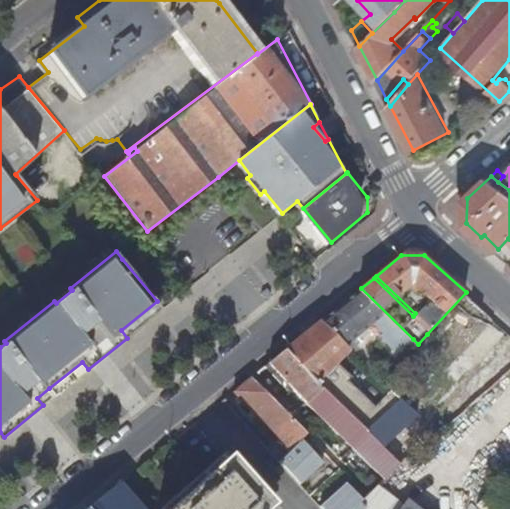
[(361,288),(323,319),(347,343),(378,319),(386,331),(383,333),(398,351),(406,344),(407,345),(413,339),(361,288)]
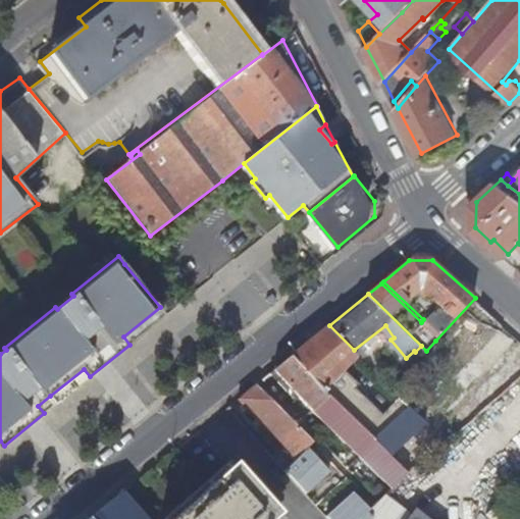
[(123,336),(130,345),(166,315),(160,307),(123,336)]
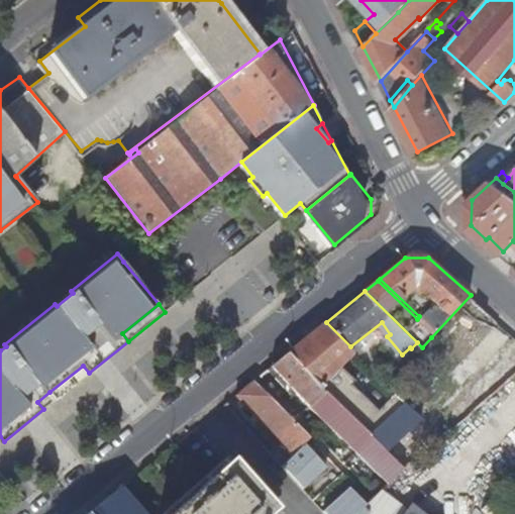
[(321,384),(354,350),(350,346),(326,322),(289,351),(321,384)]
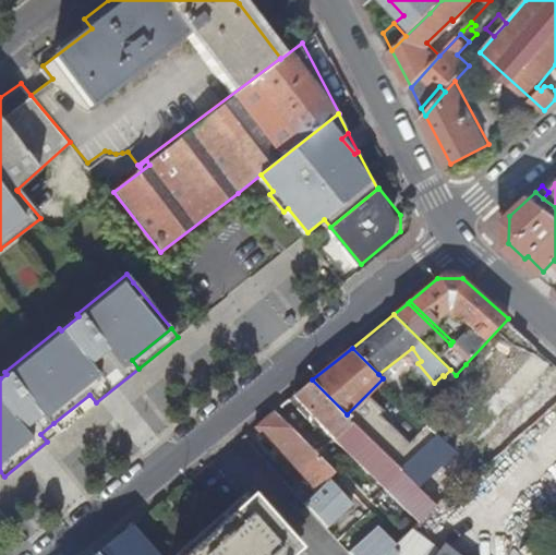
[(483,382),(466,364),(456,375),(474,394),(483,382)]
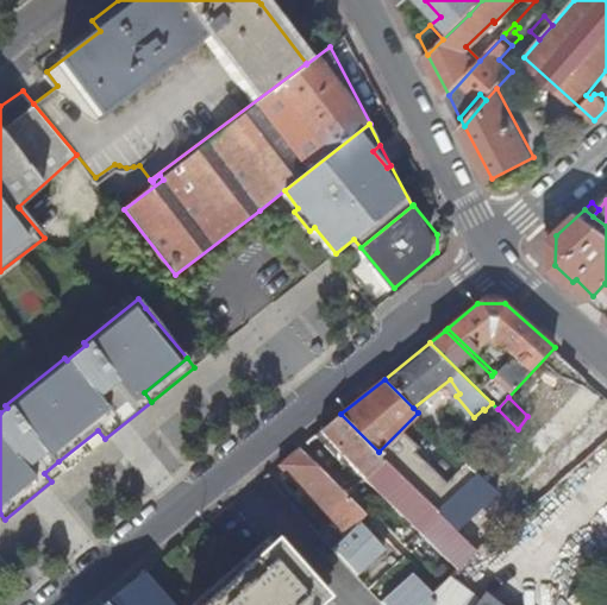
[(606,402),(549,460),(565,477),(606,440),(606,402)]
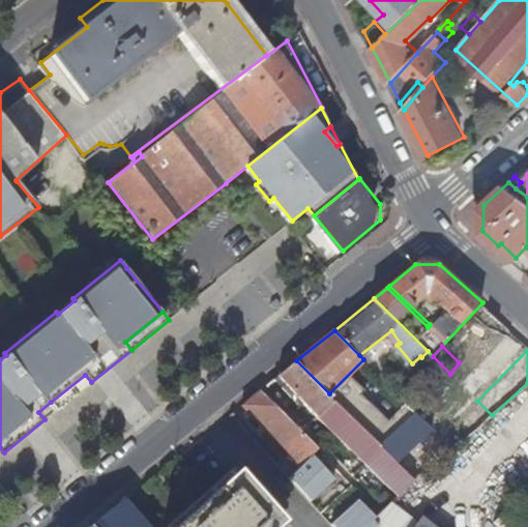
[(282,375),(341,436),(349,428),(363,442),(371,436),(329,393),(296,360),(295,361),(282,375)]
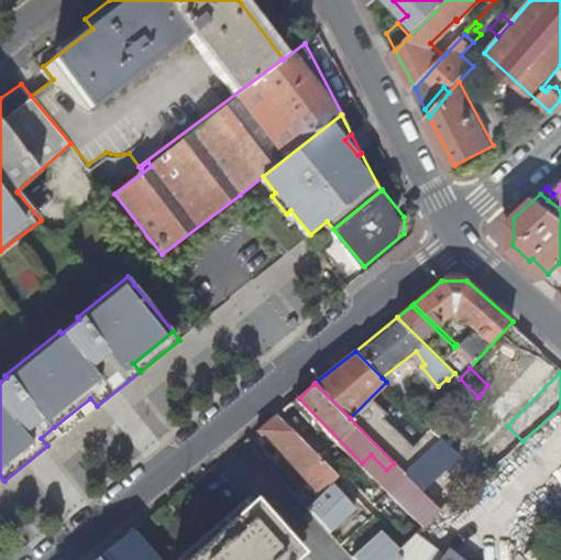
[(97,406),(90,398),(54,427),(61,436),(97,406)]
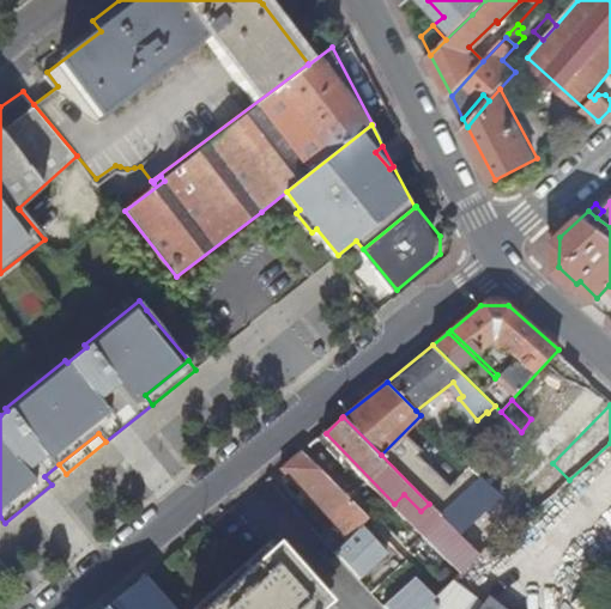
[(343,516),(357,529),(369,516),(303,448),(280,466),(333,518),(340,510),(342,513),(343,516)]
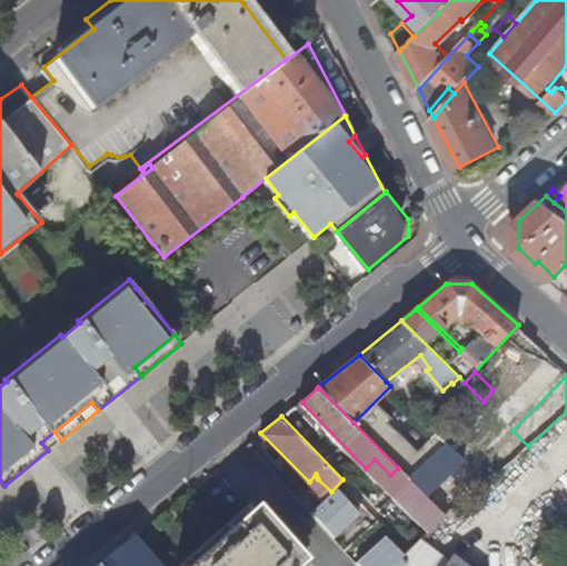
[(455,440),(449,435),(445,439),(449,444),(450,445),(455,440)]
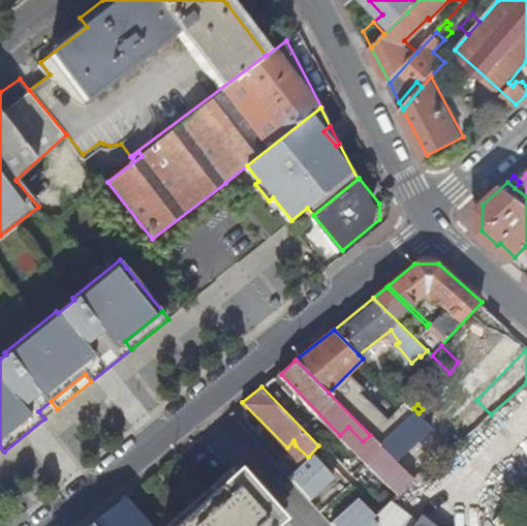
[(403,426),(417,412),(413,408),(411,406),(397,420),(403,426)]
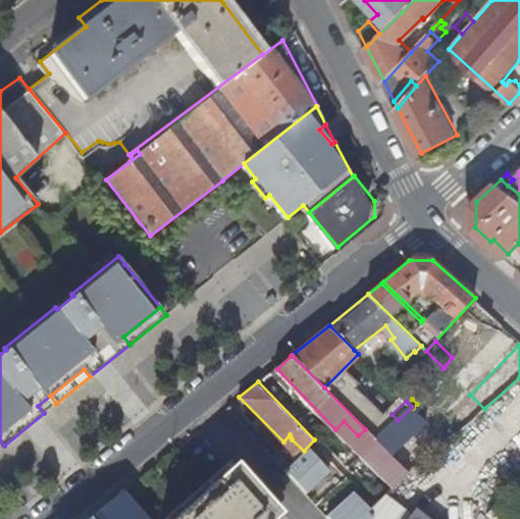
[(398,420),(376,439),(392,456),(426,423),(427,422),(413,408),(412,407),(398,420)]
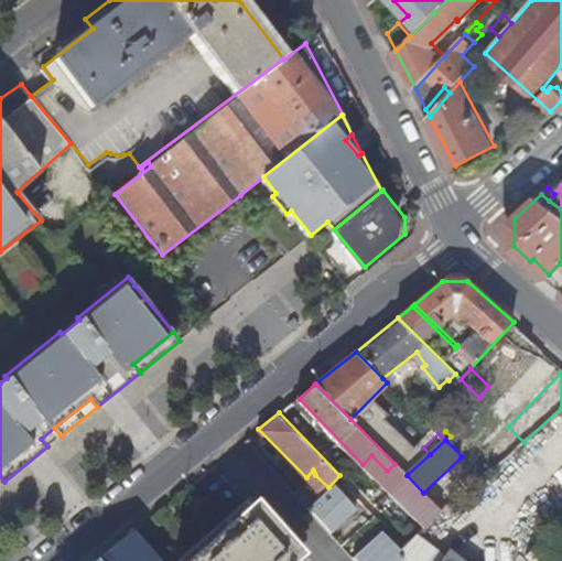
[(391,489),(407,475),(395,464),(387,471),(371,455),(363,464),(391,489)]
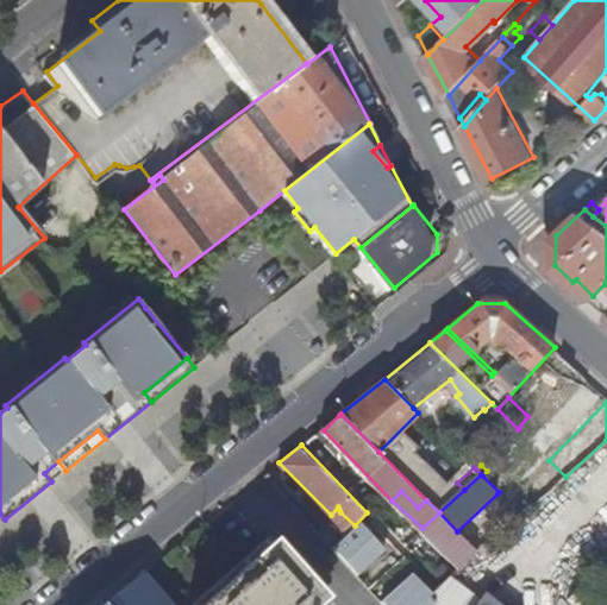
[(517,516),(498,493),(457,531),(476,549),(517,516)]
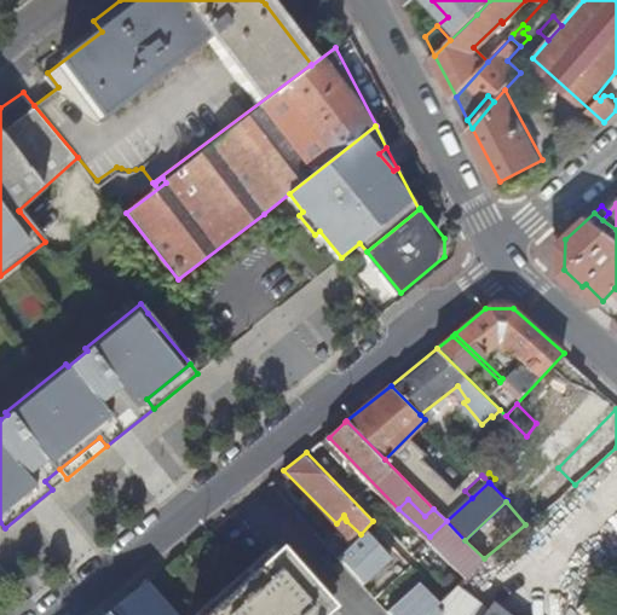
[(430,537),(467,575),(484,560),(484,558),(465,540),(447,521),(430,537)]
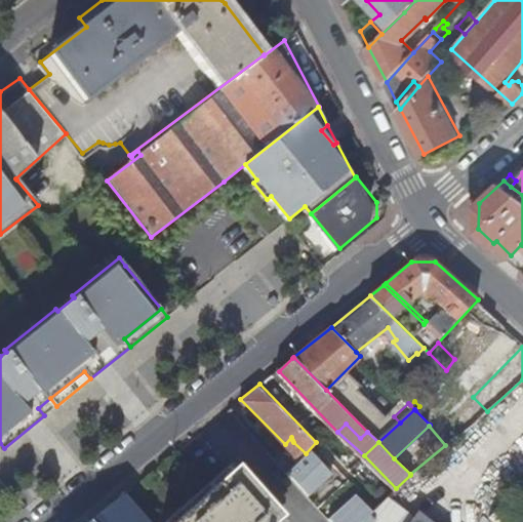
[(200,498),(172,521),(275,521),(282,516),(236,466),(200,498)]
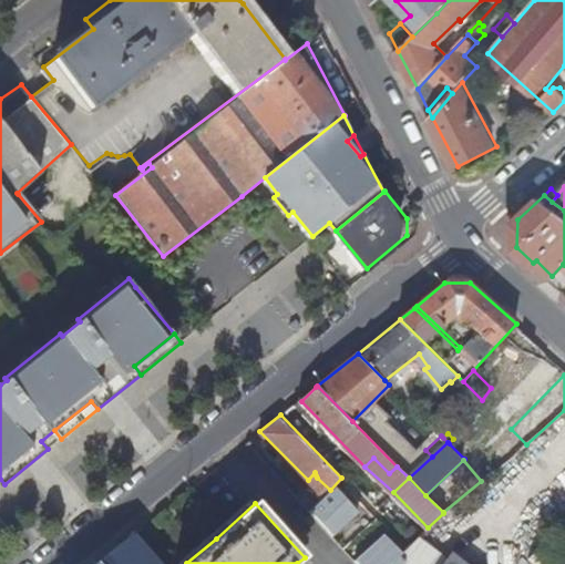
[(357,511),(330,535),(350,557),(377,533),(357,511)]
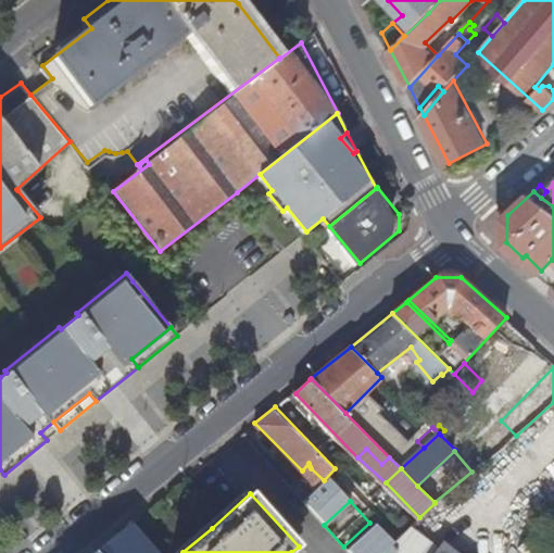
[(391,505),(380,516),(401,537),(411,526),(391,505)]
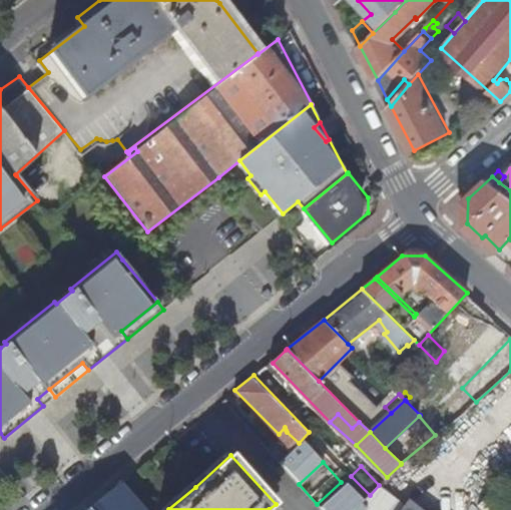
[(147,509),(121,481),(85,509),(147,509)]
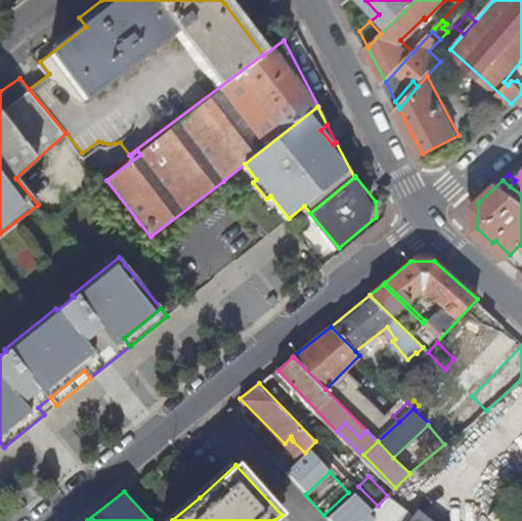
[(408,520),(414,515),(387,495),(378,506),(370,512),(376,520),(374,520),(408,520)]
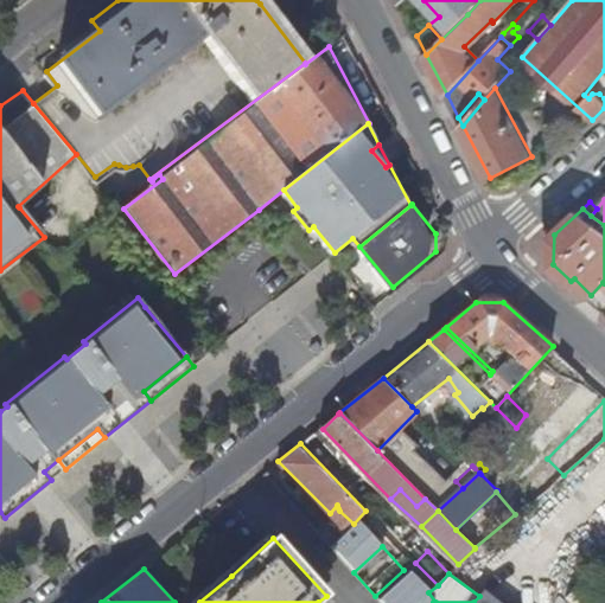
[(500,602),(483,591),(479,596),(473,602),(500,602)]
